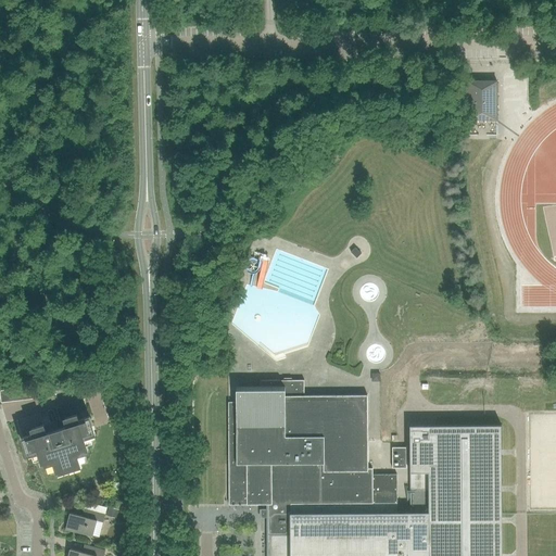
[(496,81),(466,81),(466,136),(481,136),(496,136),(496,81)]
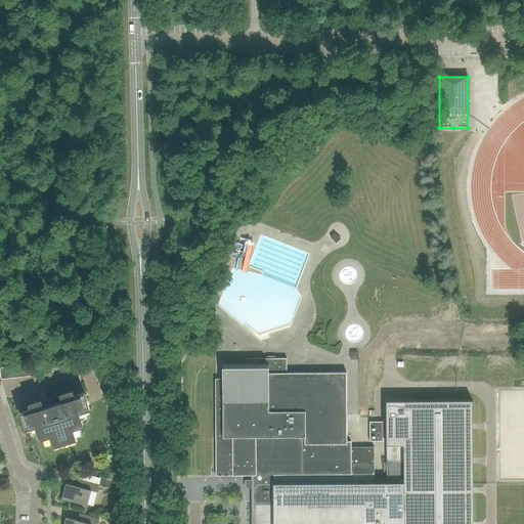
[(393,108),(396,119),(417,113),(413,102),(393,108)]
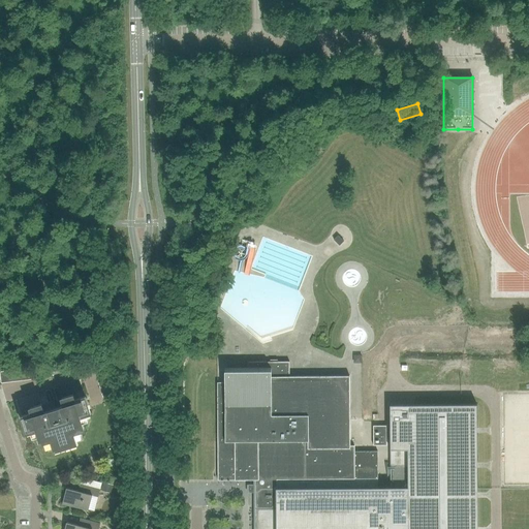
[(338,236),(334,240),(340,246),(344,242),(338,236)]
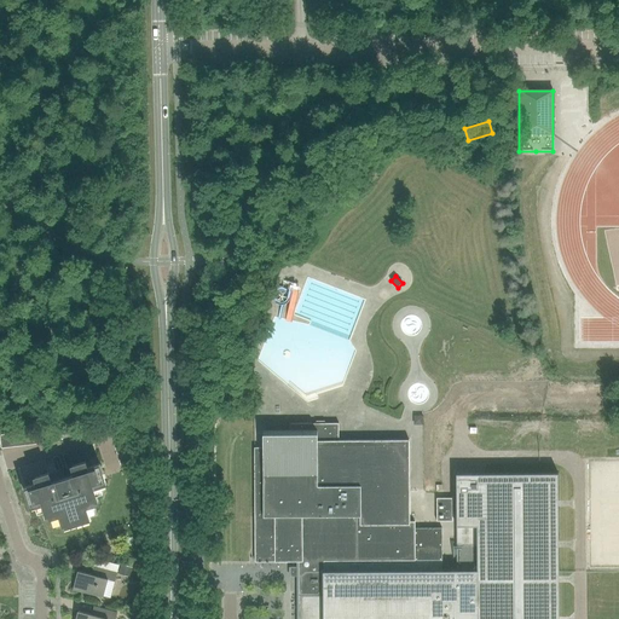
[(254,447),(254,562),(296,561),(296,567),(290,567),(290,572),(290,577),(296,577),(296,583),(327,583),(325,561),(441,560),(441,528),(415,528),(415,521),(410,521),(409,440),(339,440),(339,423),(289,423),(289,433),(262,434),(262,447),(254,447)]
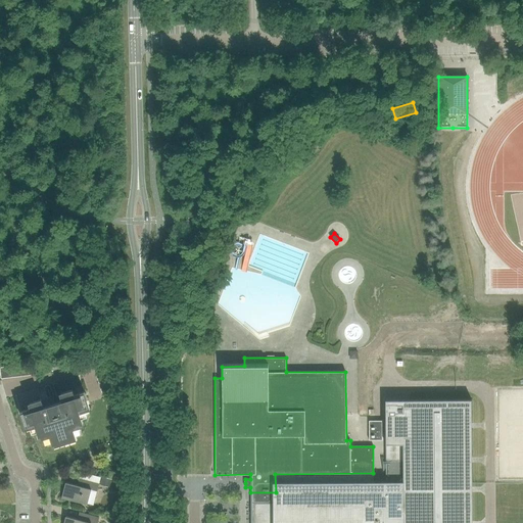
[(31,409),(20,412),(26,429),(30,427),(32,433),(38,432),(40,437),(44,436),(46,442),(52,441),(53,445),(76,438),(75,434),(81,432),(79,426),(83,424),(81,418),(87,416),(85,410),(89,409),(84,391),(74,395),(72,390),(60,393),(63,401),(43,408),(41,399),(30,403),(31,409)]
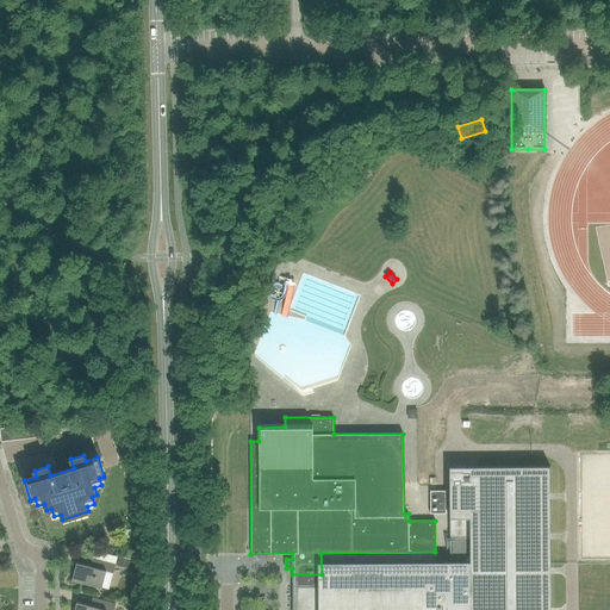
[(322,574),(292,574),(292,609),(551,609),(549,466),(449,467),(450,562),(436,562),(435,552),(321,553),(322,574)]
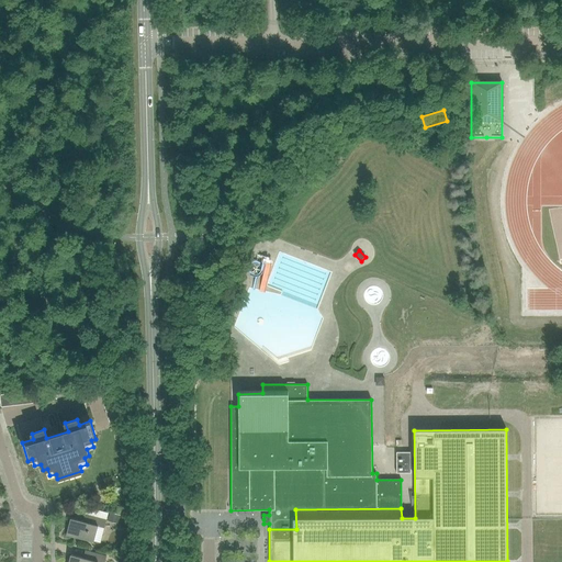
[(411,452),(396,452),(396,473),(411,473),(411,452)]
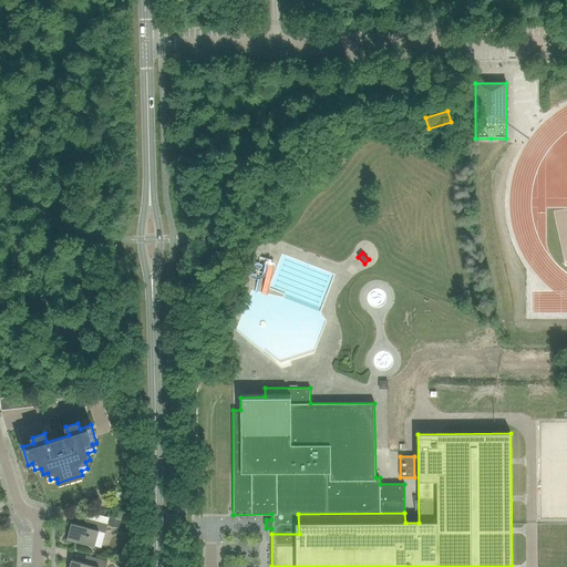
[(104,533),(106,525),(89,521),(86,527),(71,523),(66,540),(94,547),(99,532),(104,533)]
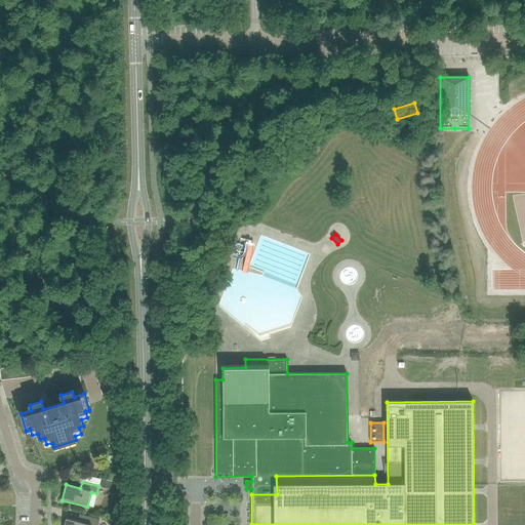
[(97,524),(99,520),(82,516),(80,522),(66,519),(64,524),(97,524)]
